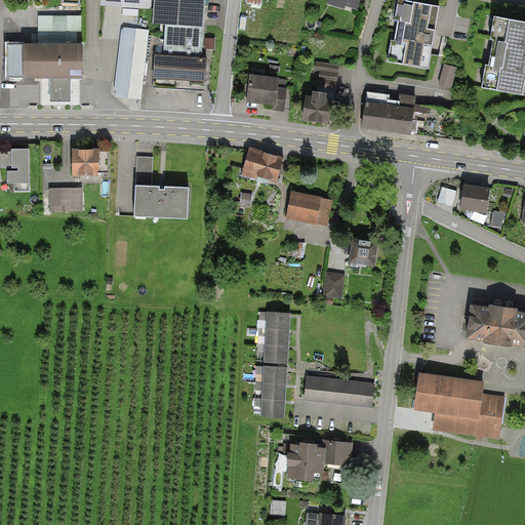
[(102,0),(102,4),(154,9),(154,0),(102,0)]
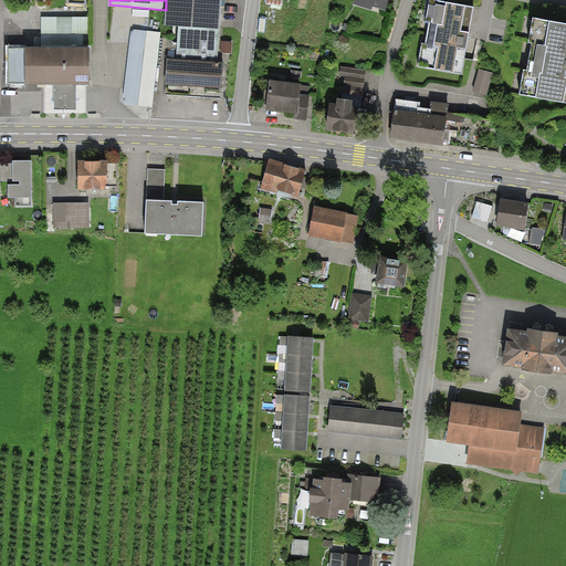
[(220,0),(166,0),(166,10),(165,25),(178,27),(178,37),(176,59),(167,59),(166,95),(221,98),(223,63),(218,62),(220,0)]
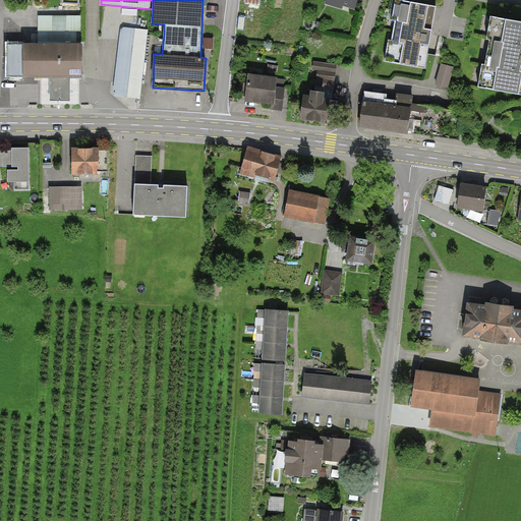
[(444,7),(403,0),(394,0),(384,60),(432,68),(444,7)]
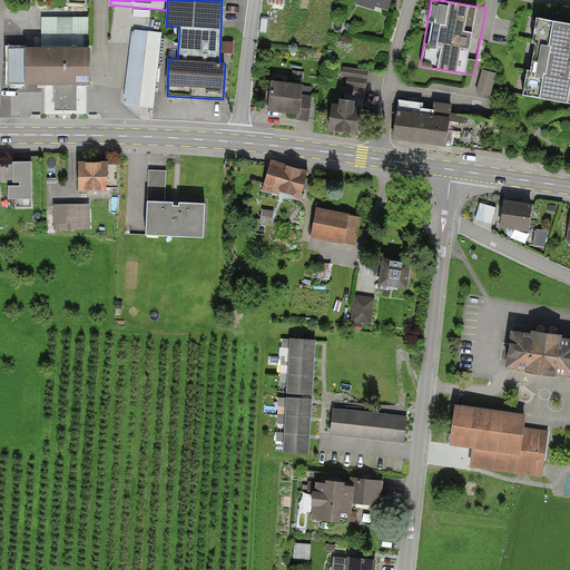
[(90,48),(91,17),(41,18),(41,48),(90,48)]
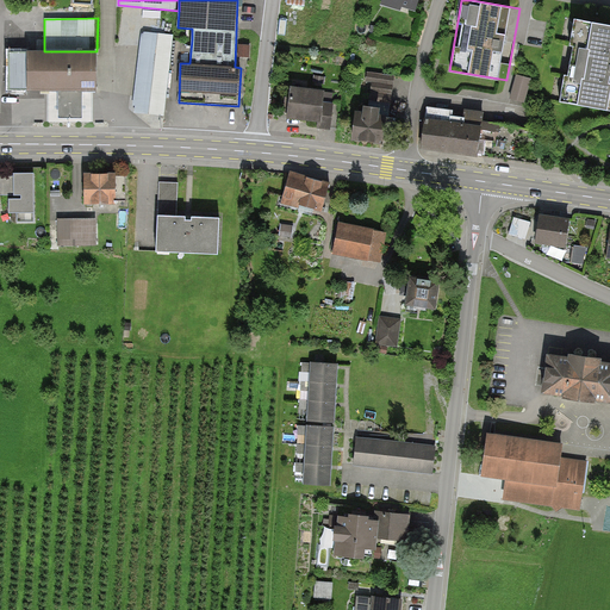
[(609,25),(574,19),(571,44),(570,47),(573,48),(568,76),(565,75),(565,78),(560,103),(609,111),(609,25)]
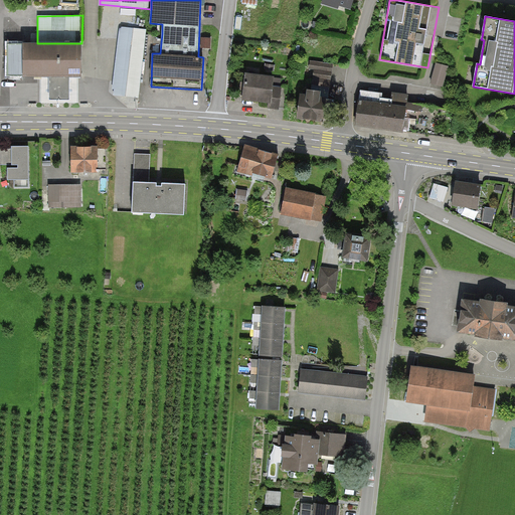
[(148,28),(120,25),(113,96),(141,99),(147,32),(148,28)]
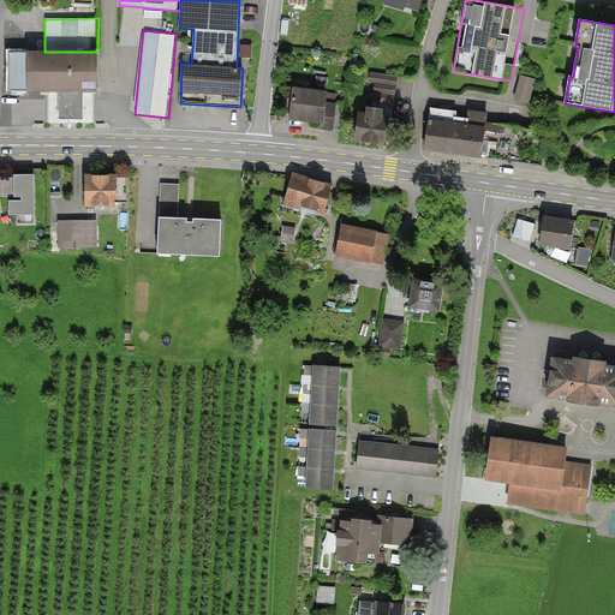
[(251,46),(242,46),(242,58),(251,58),(251,46)]
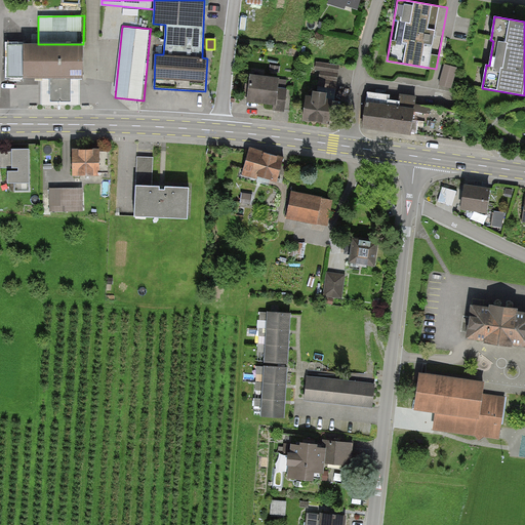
[(38,44),(8,44),(7,78),(50,78),(71,78),(83,78),(83,44),(38,44)]
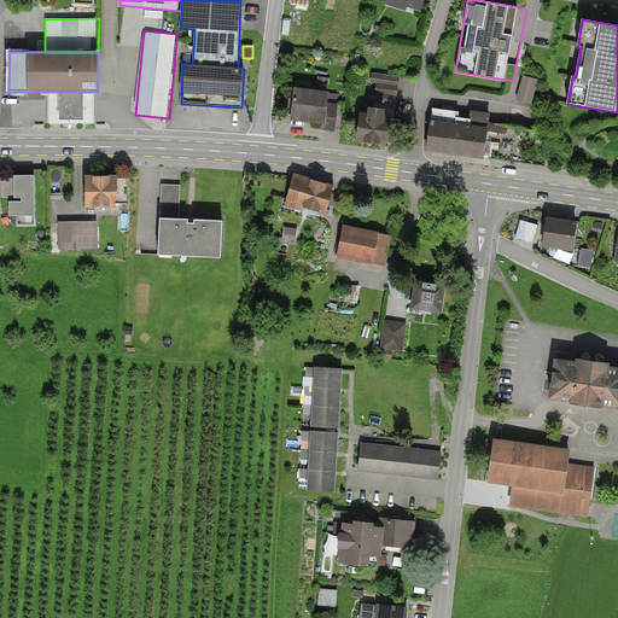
[(542,80),(530,76),(524,99),(537,103),(542,80)]
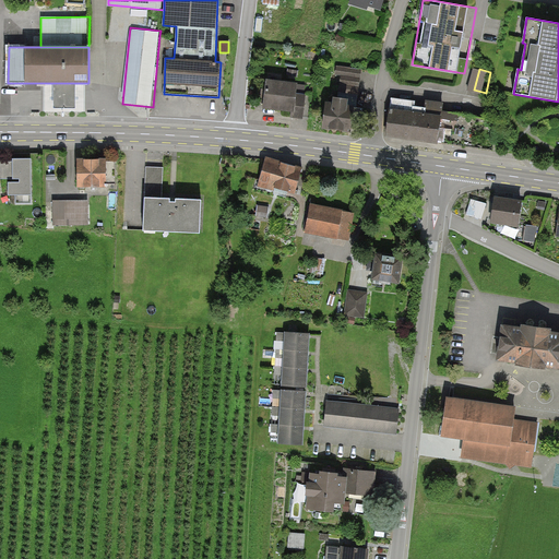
[(268,81),(264,107),(292,110),(290,117),(302,119),(306,95),(304,95),(305,85),(268,81)]
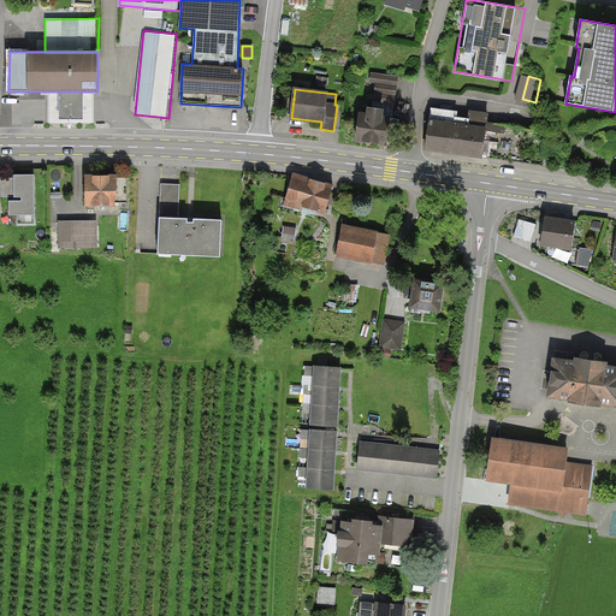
[(83,119),(83,92),(59,92),(59,119),(83,119)]
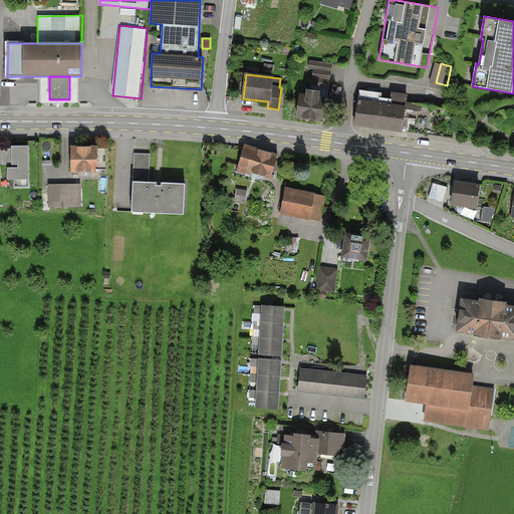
[(304,94),(300,119),(330,123),(334,99),(328,98),(329,91),(313,89),(312,95),(304,94)]
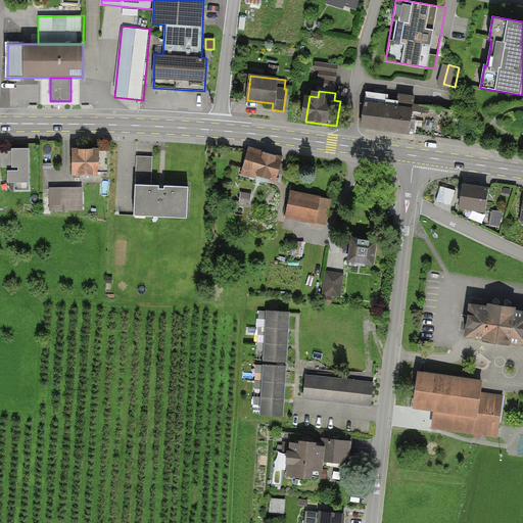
[(415,101),(366,95),(361,127),(411,134),(415,101)]
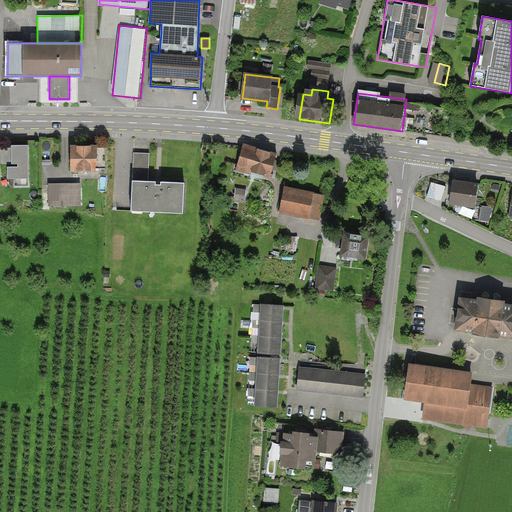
[(282,154),(246,145),(240,170),(275,179),(282,154)]
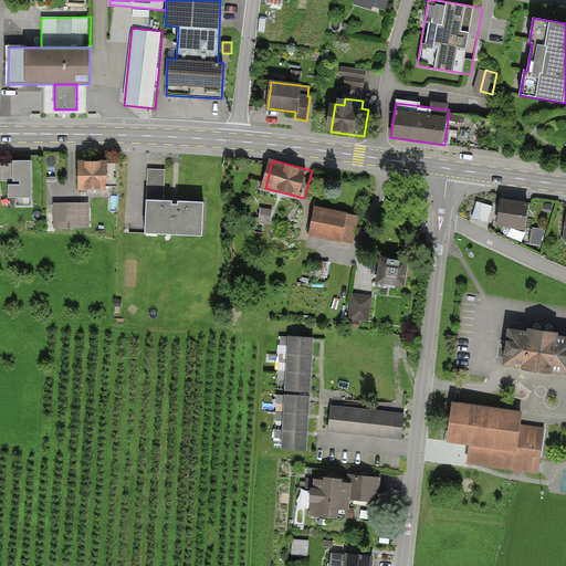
[(14,164),(0,164),(0,181),(19,182),(19,184),(8,184),(8,198),(17,198),(17,207),(31,207),(31,161),(14,161),(14,164)]
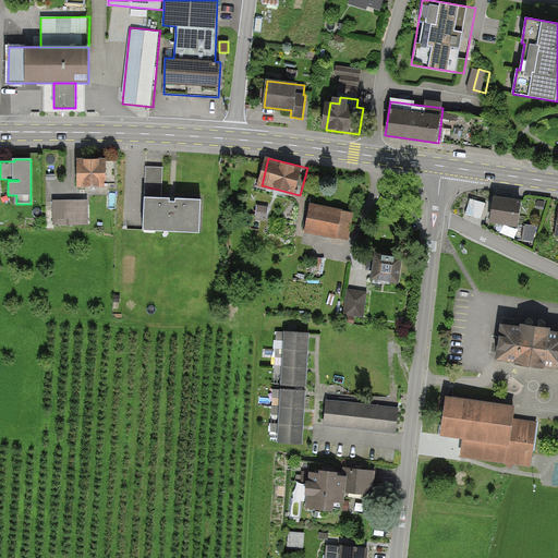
[(106,159),(77,159),(77,187),(106,187),(106,183),(116,183),(116,161),(106,161),(106,159)]
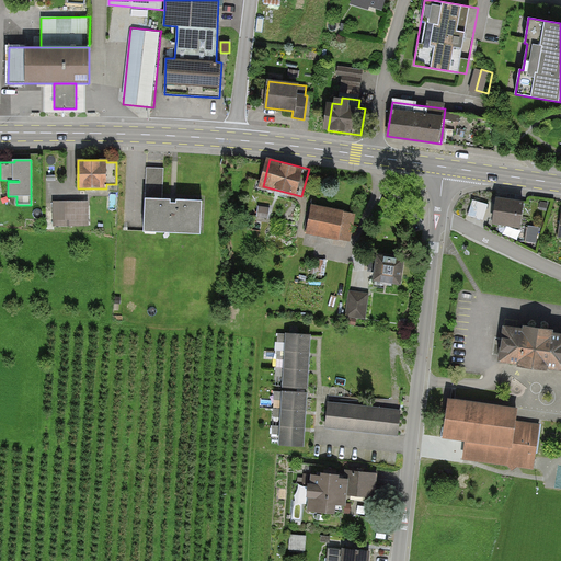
[(147,169),(144,231),(201,233),(202,202),(173,201),(162,199),(163,169),(147,169)]
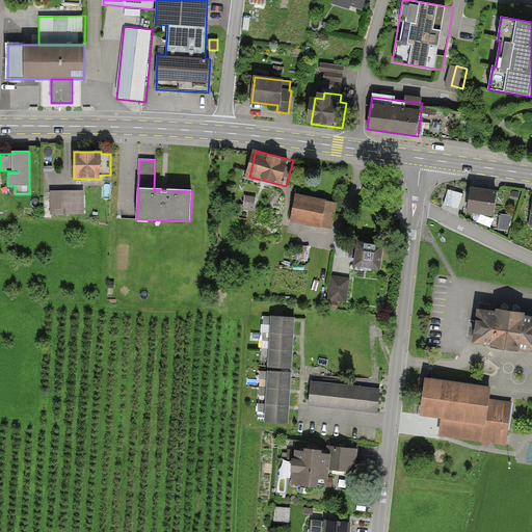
[(497,191),(471,188),(468,212),(494,216),(497,191)]
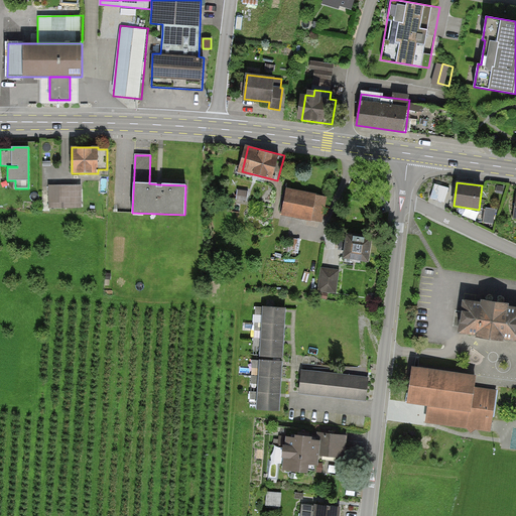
[(448,188),(435,184),(430,199),(437,201),(444,203),(448,188)]
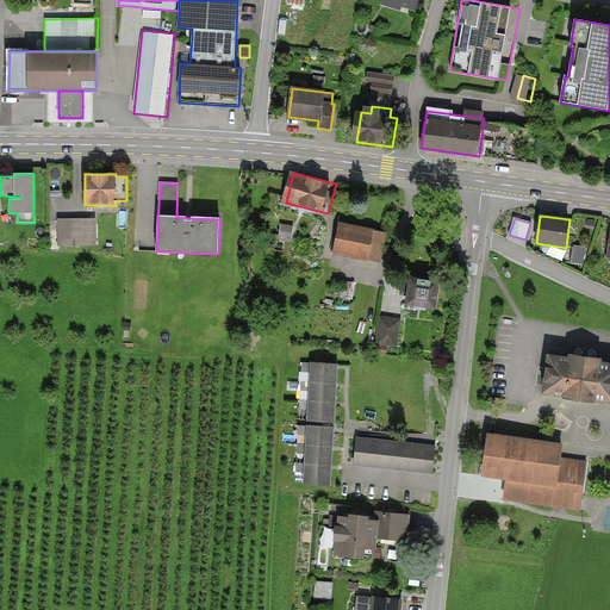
[(94,219),(58,219),(58,247),(95,246),(94,219)]
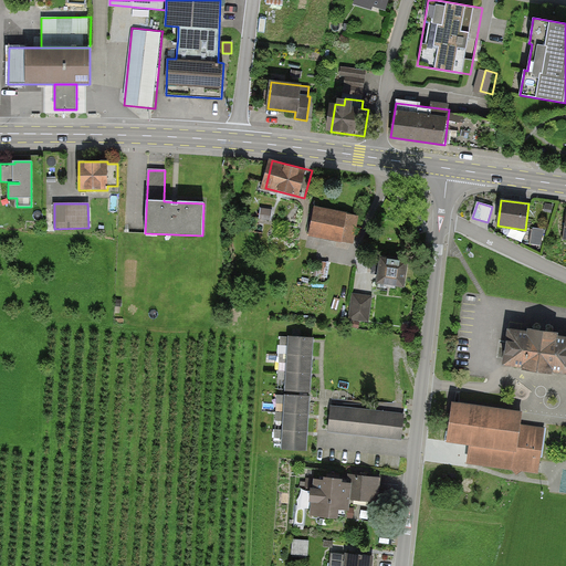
[(315,207),(310,234),(354,244),(359,216),(315,207)]
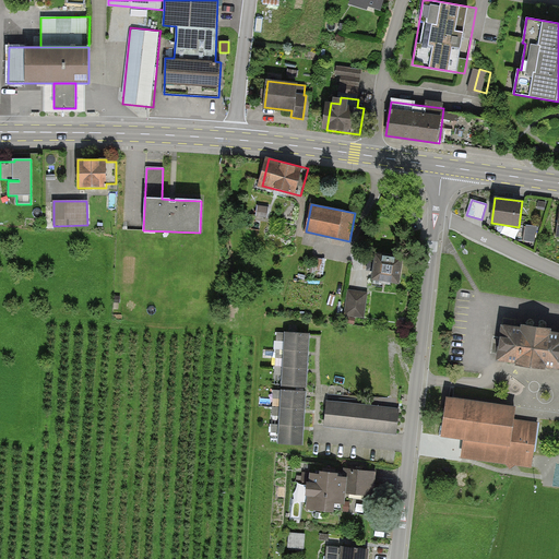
[(537,227),(526,225),(524,240),(534,242),(537,227)]
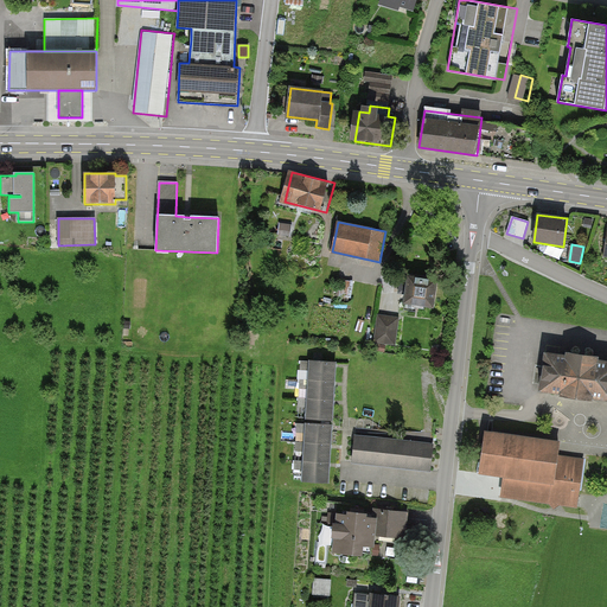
[(439,281),(408,278),(403,304),(434,308),(439,281)]
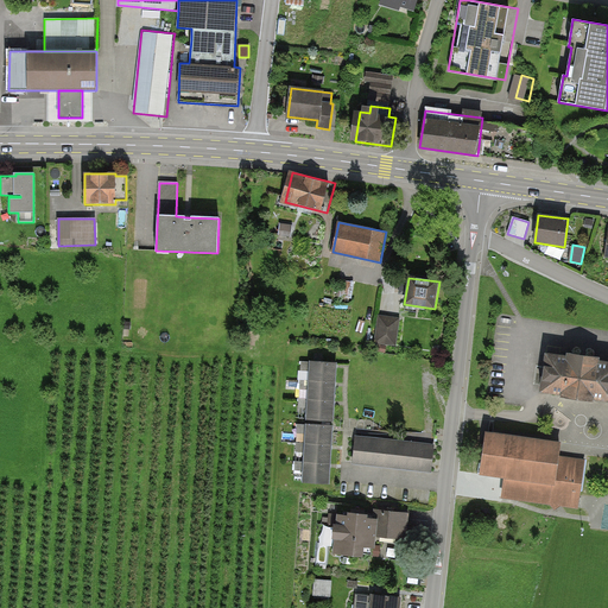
[(388,317),(378,315),(374,343),(396,347),(399,318),(388,317)]
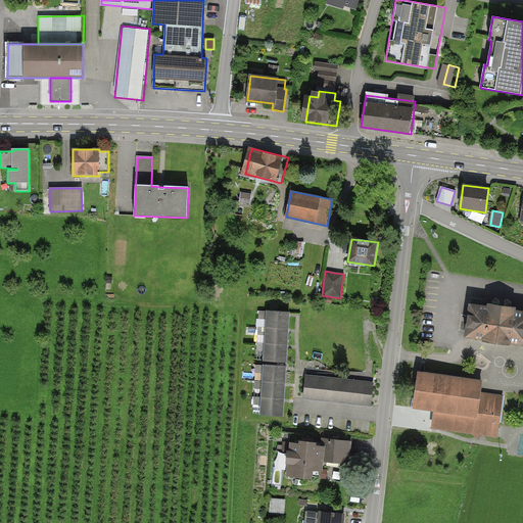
[(522,312),(470,304),(468,320),(465,337),(522,346),(522,312)]
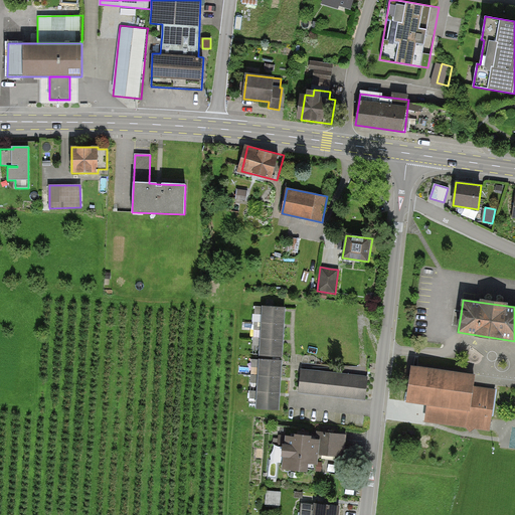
[(285,308),(262,307),(260,356),(283,357),(283,342),(284,326),(285,311),(285,308)]
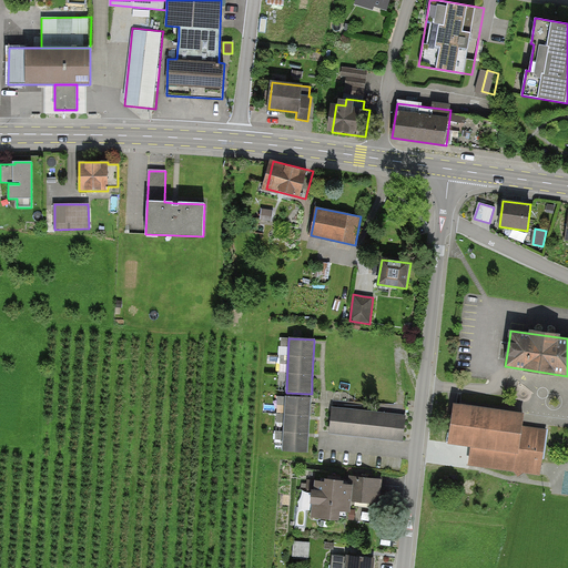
[(312,398),(286,396),(282,450),(307,453),(308,436),(310,418),(311,402),(312,398)]
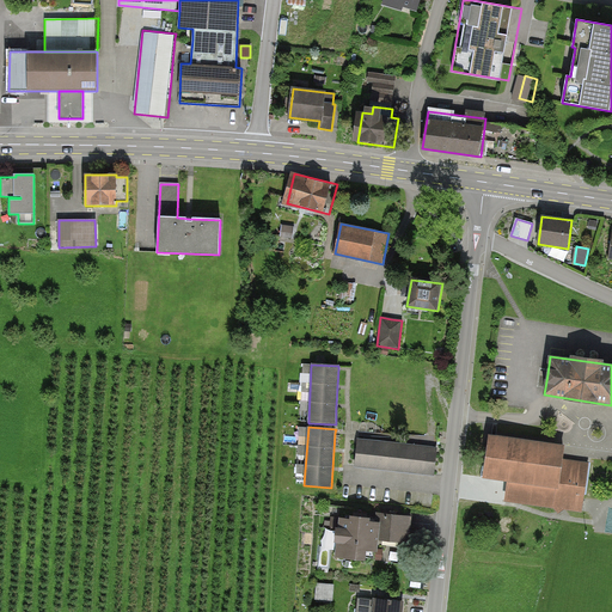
[(409,434),(409,444),(439,444),(440,434),(409,434)]
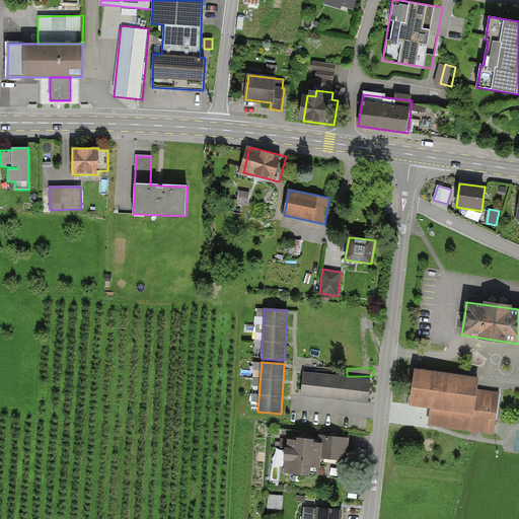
[(479,378),(415,369),(410,406),(432,410),(430,424),(494,433),(500,392),(478,389),(479,378)]
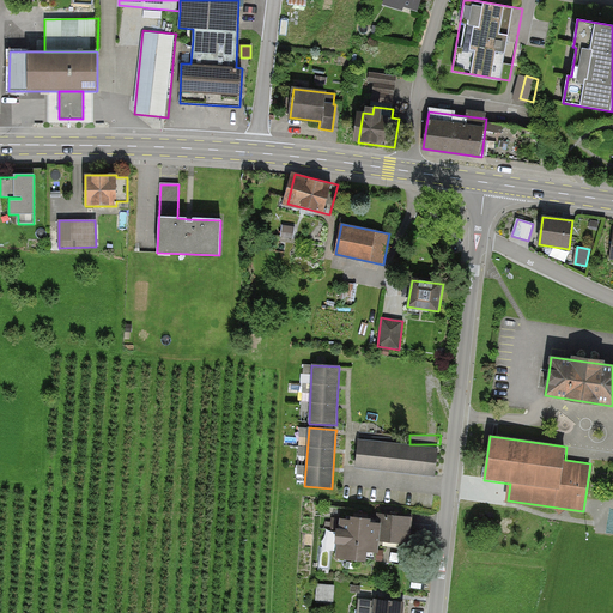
[(437,448),(358,439),(356,468),(435,477),(437,448)]
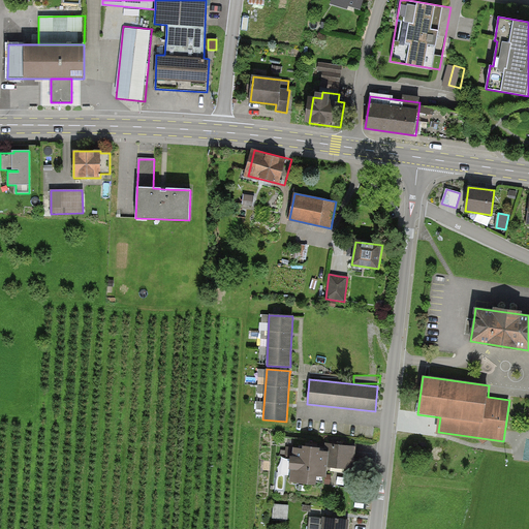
[(324,447),(303,445),(302,449),(287,448),(286,456),(292,456),(289,481),(315,485),(316,475),(325,476),(327,466),(353,468),(355,446),(324,443),(324,447)]
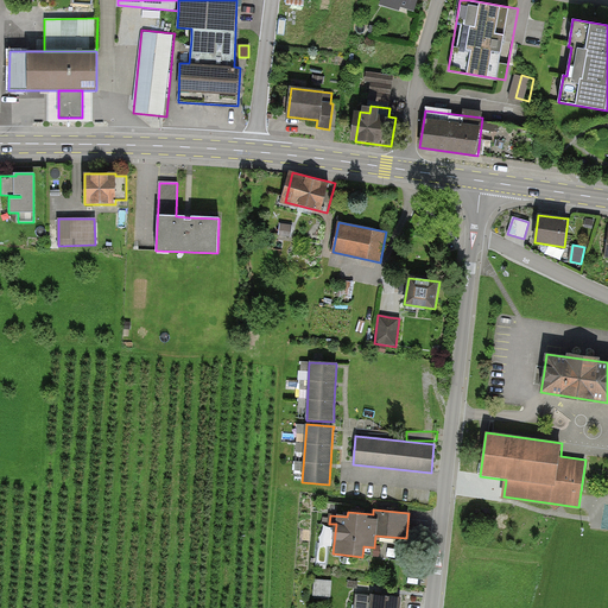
[(320,562),(329,562),(330,549),(321,548),(320,562)]
